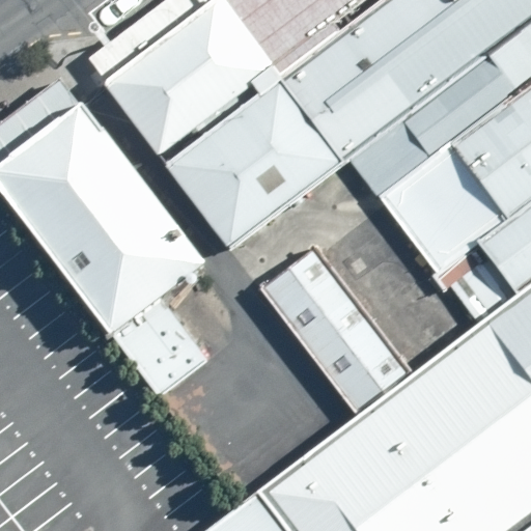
[(163,167),(280,82),(214,0),(162,0),(86,60),(92,68),(163,167)]
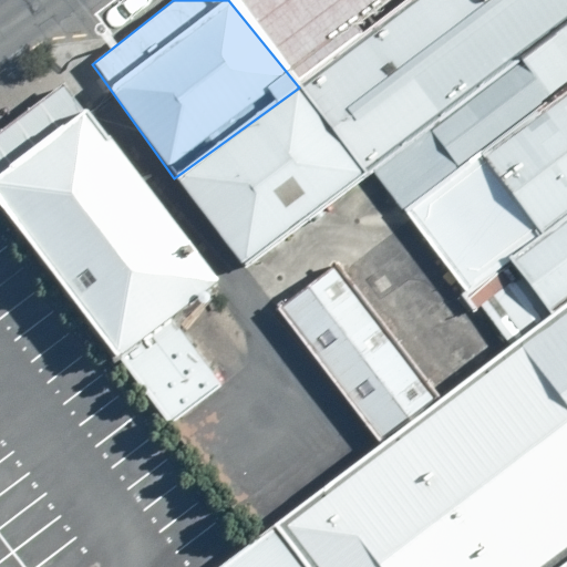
[(228,0),(299,88),(412,0),(228,0)]
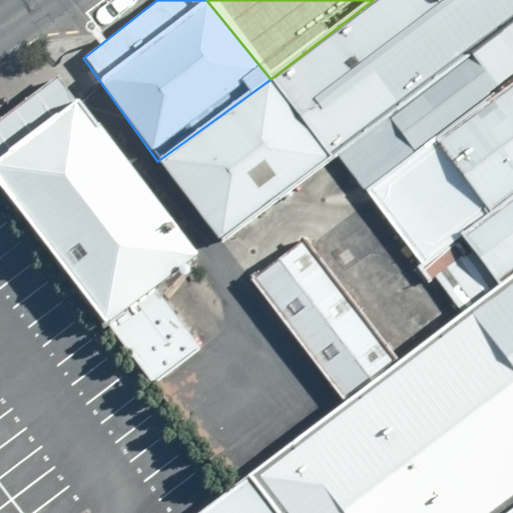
[(338,156),(512,21),(512,0),(373,0),(271,79),(338,156)]
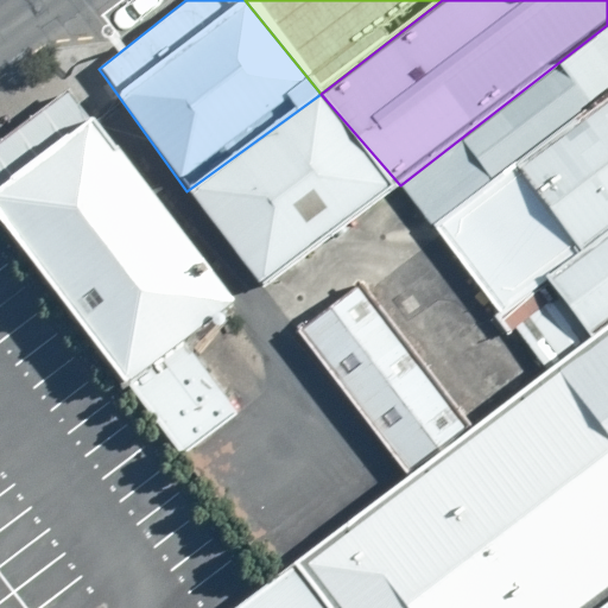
[(434,227),(607,94),(607,25),(400,185),(434,227)]
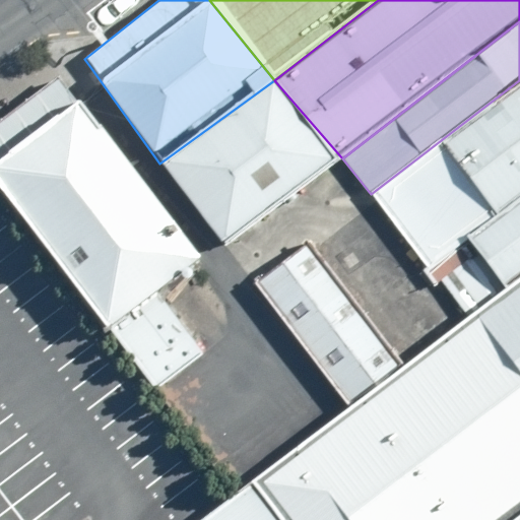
[(0,166),(79,105),(65,86),(58,77),(0,121),(0,166)]
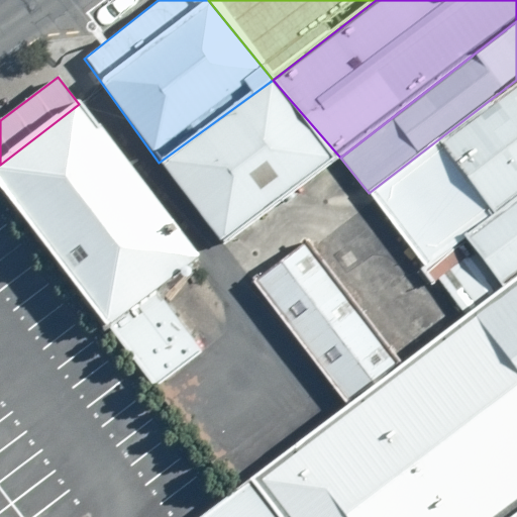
[(340,158),(273,80),(159,163),(221,243),(340,158)]
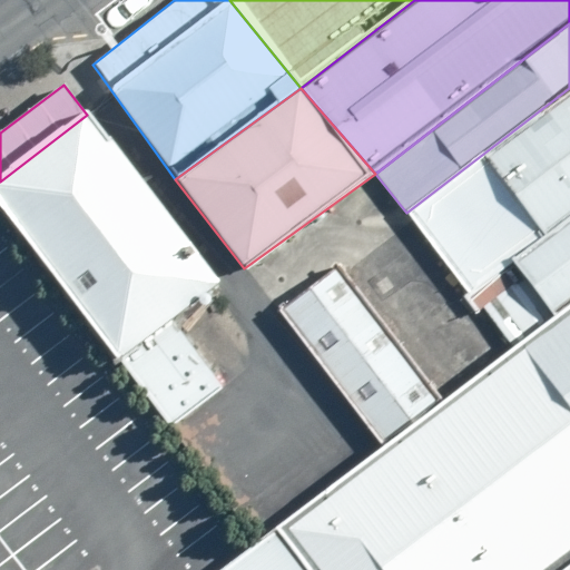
[(569,88),(406,213),(469,296),(569,218),(569,88)]
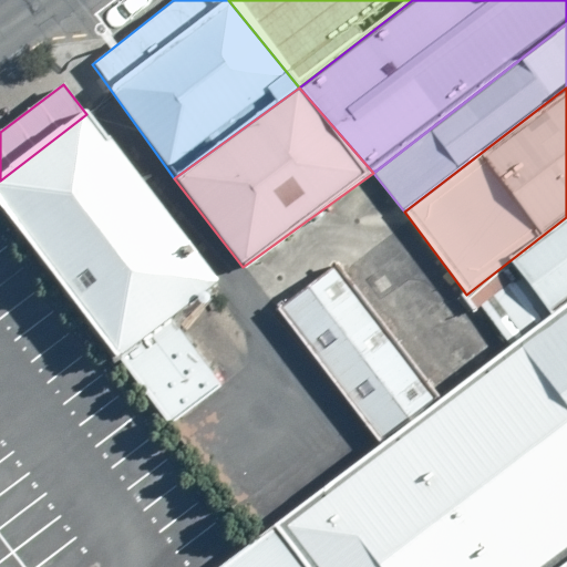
[(86,114),(0,181),(0,204),(123,362),(174,323),(220,287),(86,114)]
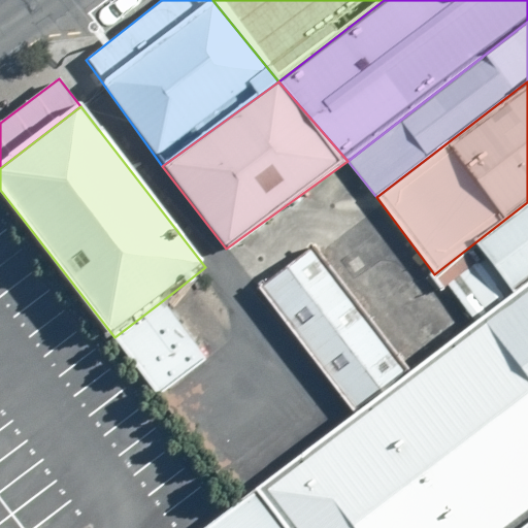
[(527,283),(527,202),(434,274),(472,322),(514,294),(527,283)]
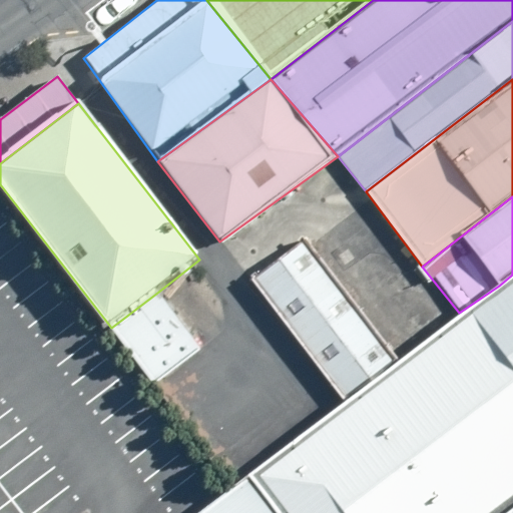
[(400,362),(306,241),(252,279),(344,403),(400,362)]
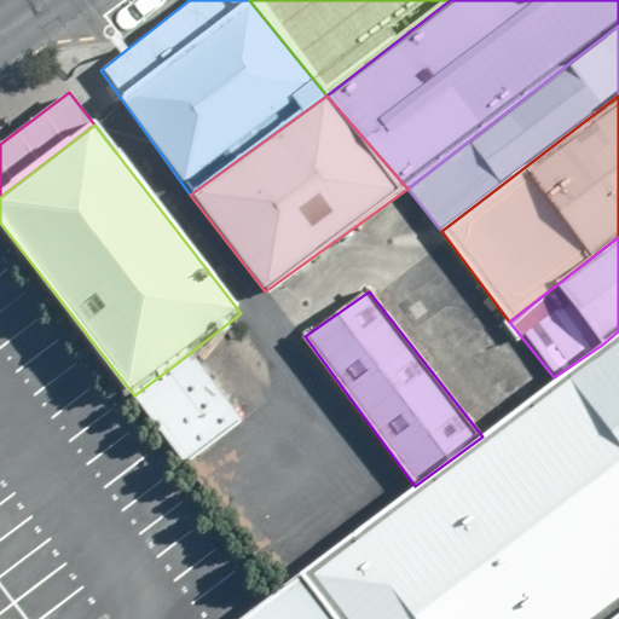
[(590,618),(618,597),(618,331),(602,345),(580,362),(554,377),(482,437),(415,486),(301,572),(254,608),(239,618),(590,618)]
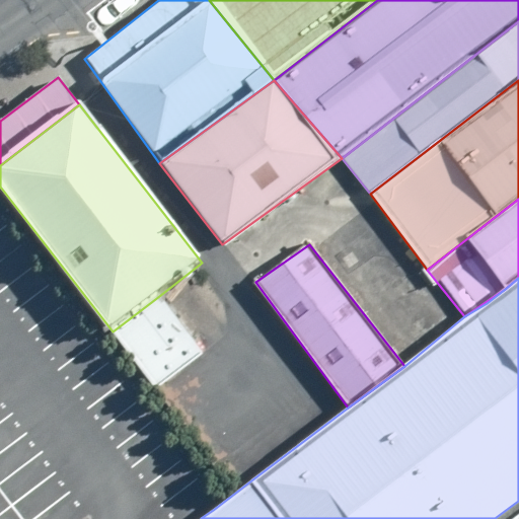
[(159,391),(206,356),(159,296),(113,331),(159,391)]
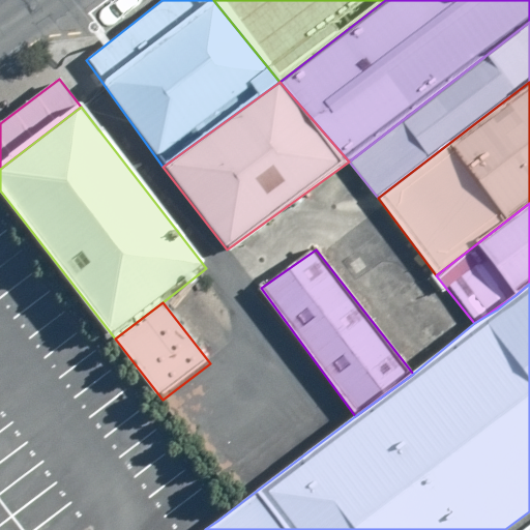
[(529,529),(529,511),(505,529),(529,529)]
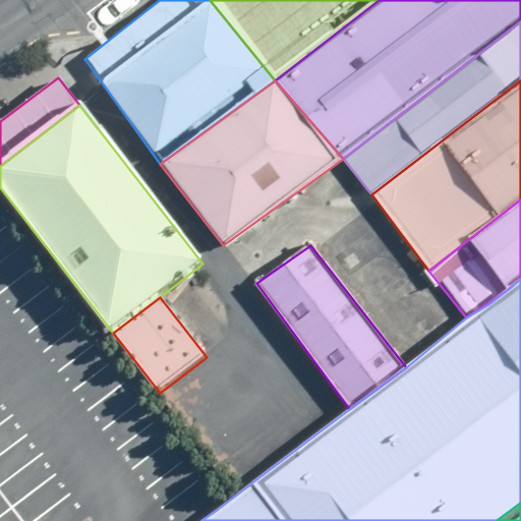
All buildings are outlined.
